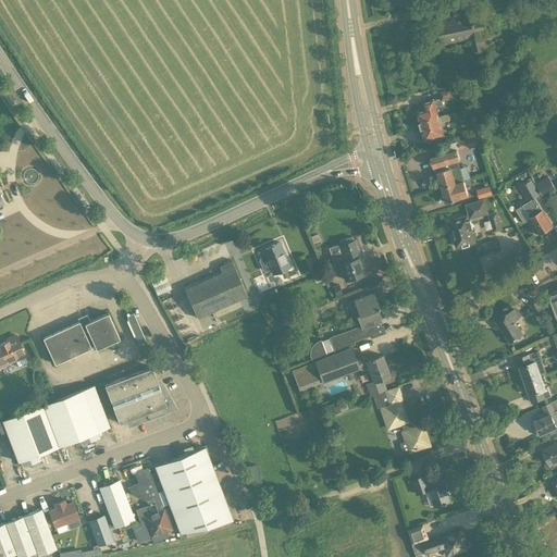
[(484,50),(481,35),(485,34),(481,12),(471,14),(471,16),(454,20),(454,17),(437,21),(443,42),(469,37),(472,52),(484,50)]
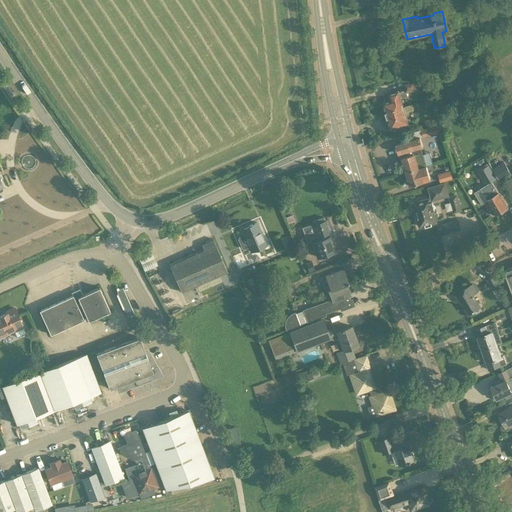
[(386,112),(402,107),(399,98),(407,96),(406,92),(417,89),(416,86),(423,84),(421,77),(414,79),(414,78),(401,81),(404,90),(398,92),(389,94),(391,101),(383,103),(386,112)]
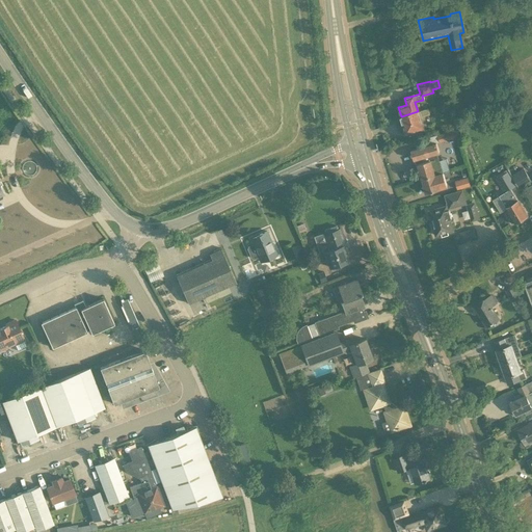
[(428,108),(418,111),(401,116),(405,133),(423,128),(420,117),(422,117),(421,116),(429,114),(428,108)]
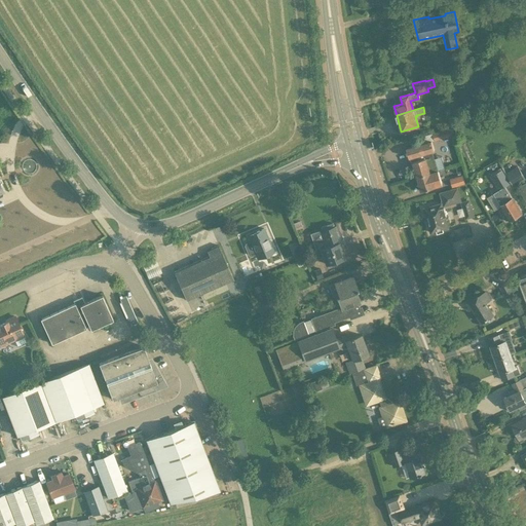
[(452,127),(433,134),(435,140),(454,135),(452,127)]
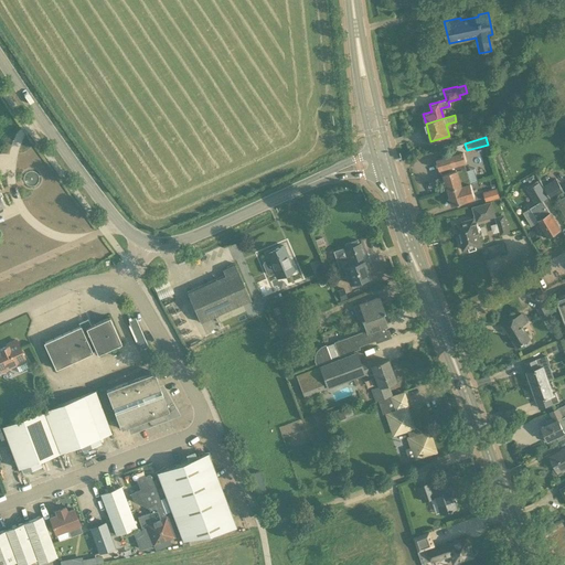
[(451,155),(436,159),(439,170),(441,169),(443,174),(456,170),(455,164),(464,162),(466,161),(462,151),(451,155)]
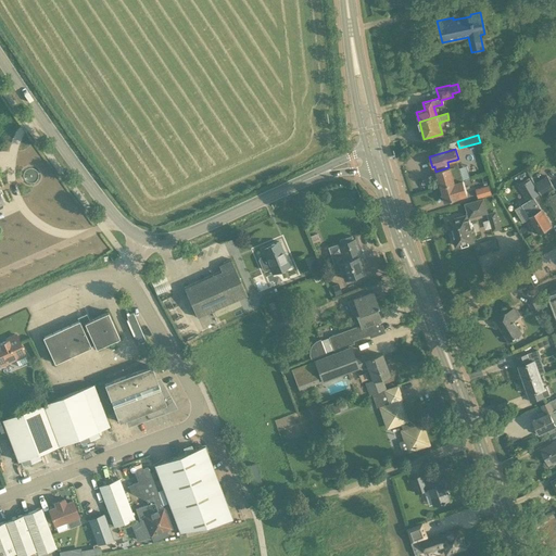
[(449,167),(436,172),(440,186),(462,179),(456,160),(447,162),(449,167)]
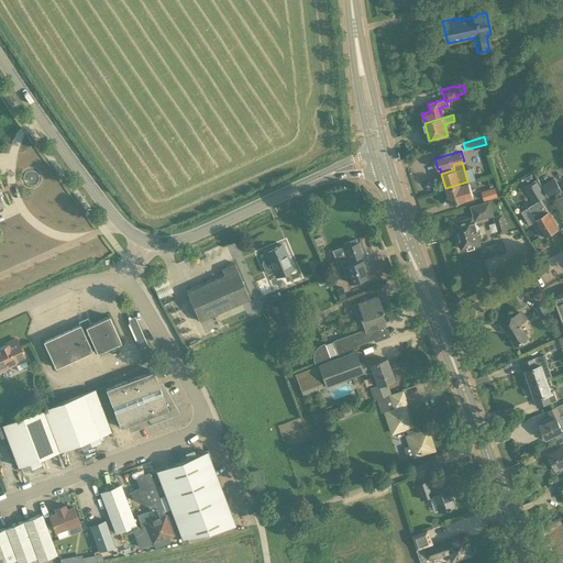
[(560,194),(562,192),(554,178),(541,186),(549,200),(560,194)]
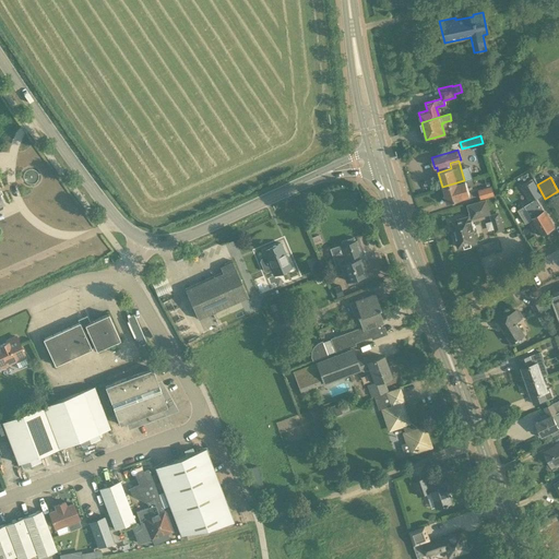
[(464,180),(442,187),(447,203),(470,197),(464,180)]
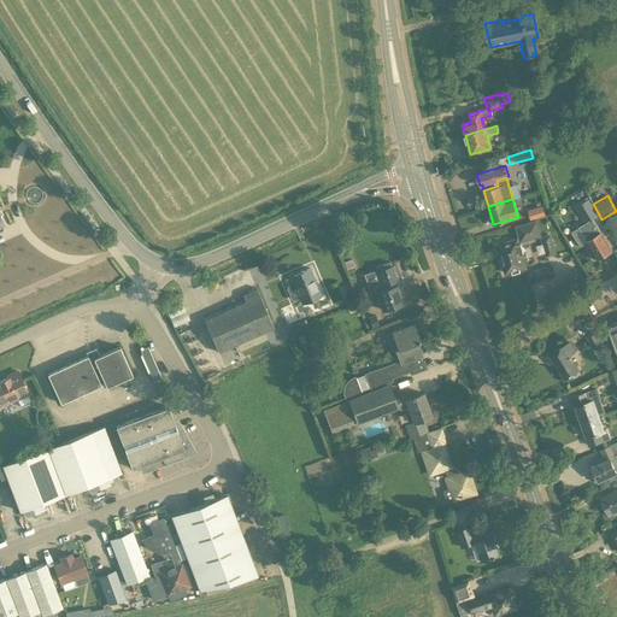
[(593,259),(595,258),(597,259),(611,251),(598,227),(595,227),(592,219),(599,216),(589,199),(575,207),(589,230),(582,235),(593,252),(589,253),(593,259)]
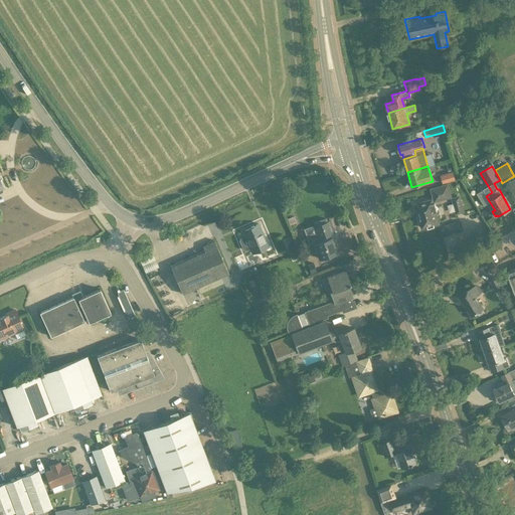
[(443,183),(455,179),(453,172),(441,175),(443,183)]
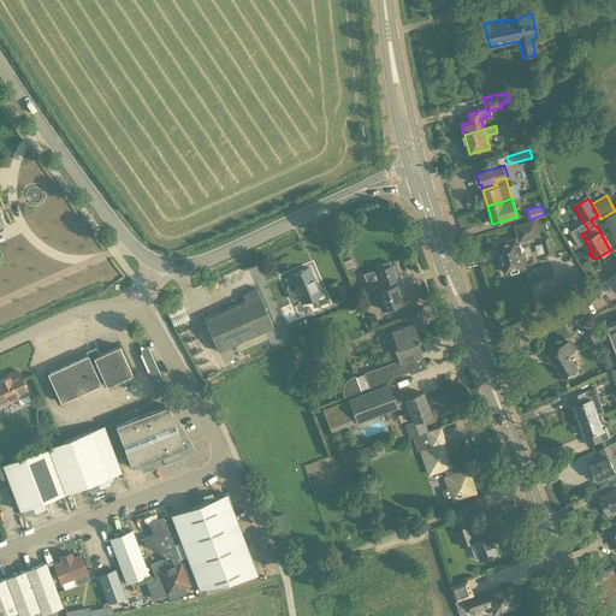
[(349,221),(347,214),(339,217),(343,224),(349,221)]
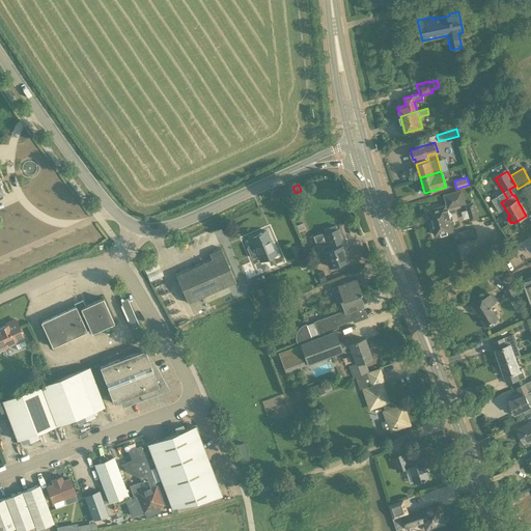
[(460,188),(442,194),(446,207),(465,202),(460,188)]
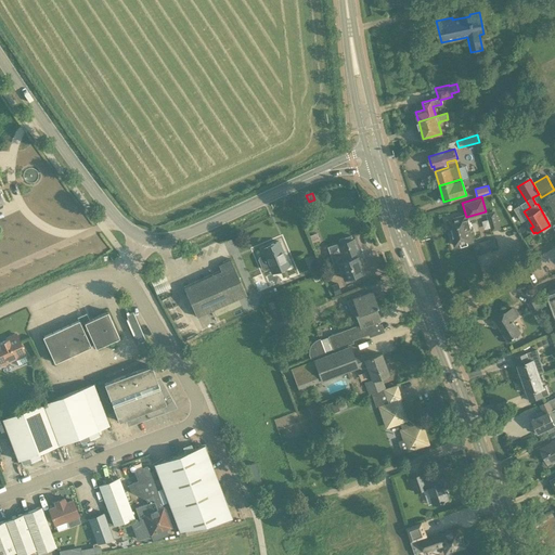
[(485,211),(489,226),(499,223),(494,209),(485,211)]
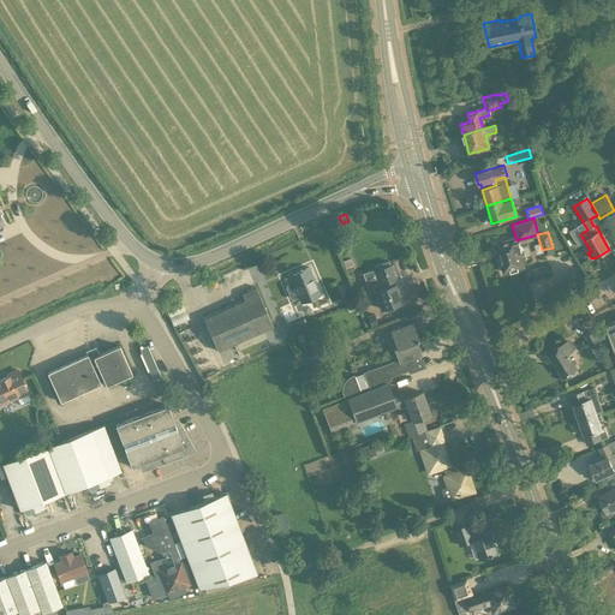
[(519,272),(518,268),(524,267),(515,238),(495,244),(503,273),(509,270),(511,274),(519,272)]
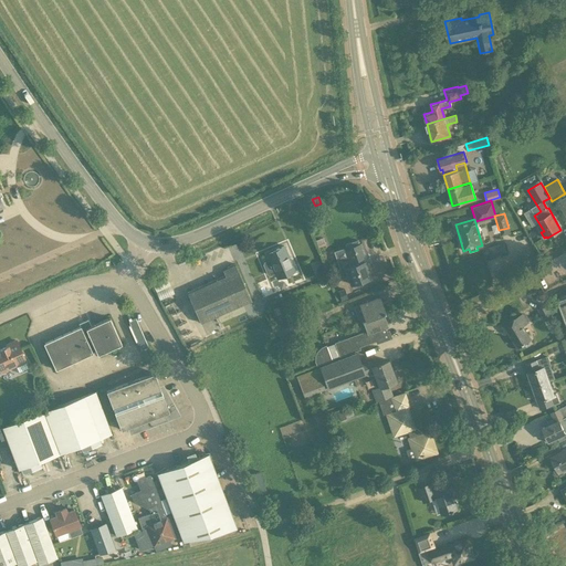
[(323,238),(316,240),(318,247),(325,244),(323,238)]
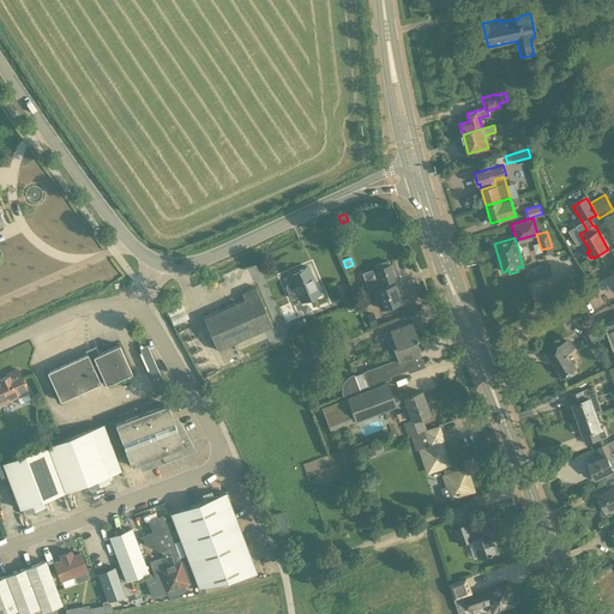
[(369,271),(367,272),(379,308),(402,300),(398,289),(401,288),(398,282),(392,264),(389,264),(387,262),(368,268),(369,271)]
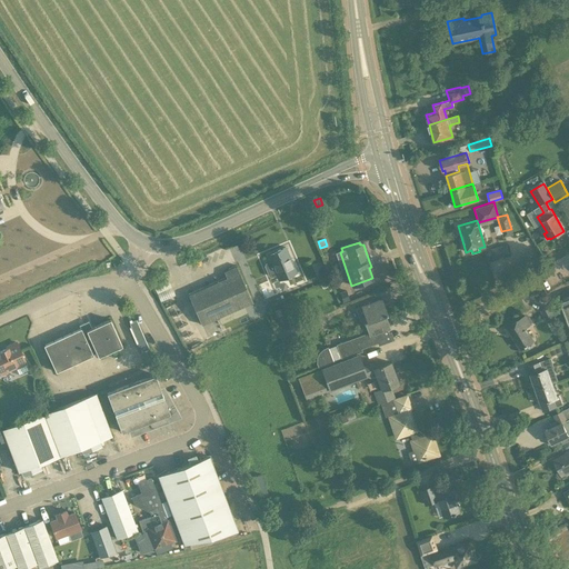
[(507,245),(489,249),(491,258),(509,253),(507,245)]
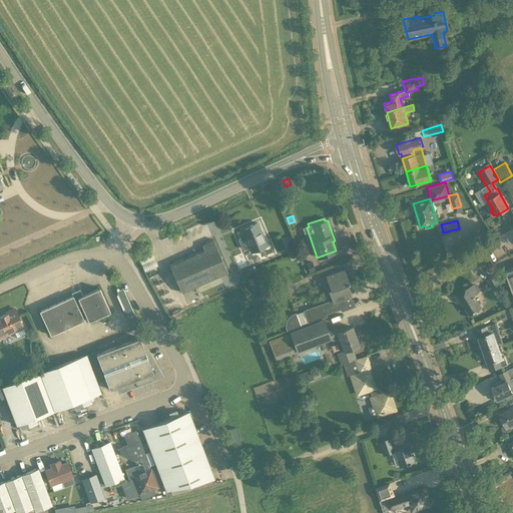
[(241,230),(250,252),(267,245),(258,223),(241,230)]
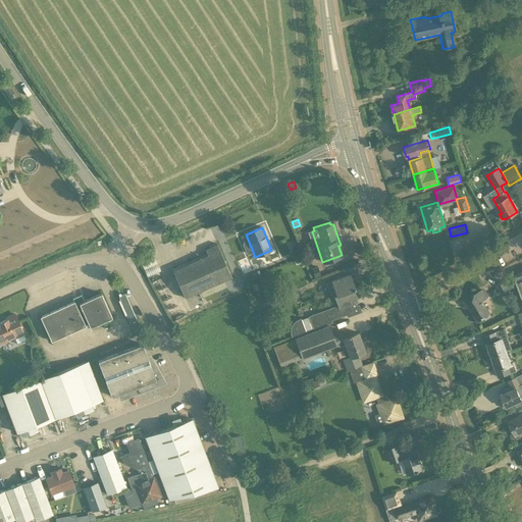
[(171,270),(185,299),(231,277),(216,244),(205,249),(207,254),(171,270)]
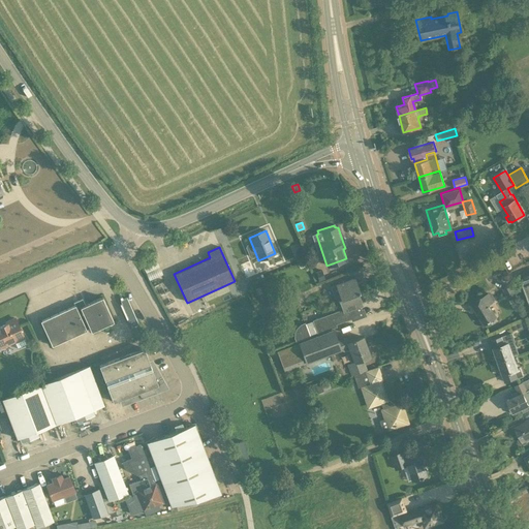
[(301,247),(294,249),(300,261),(306,259),(301,247)]
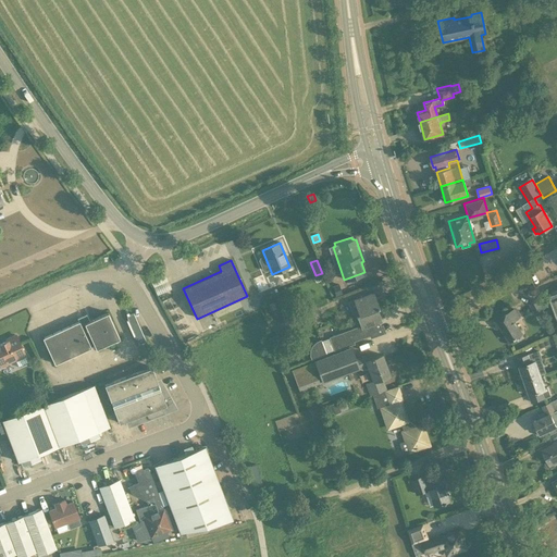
[(339,284),(333,286),(335,295),(342,293),(339,284)]
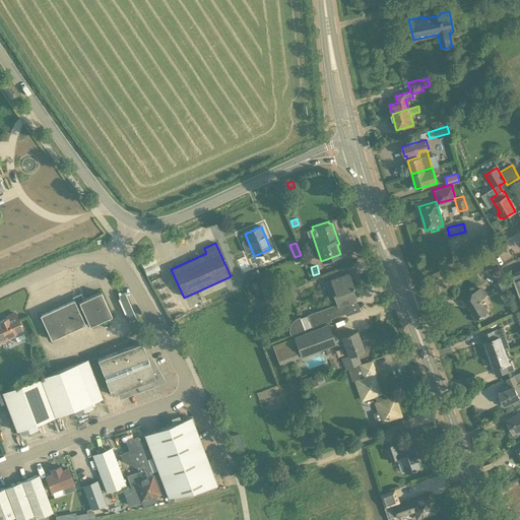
[(519,271),(511,275),(519,299),(519,271)]
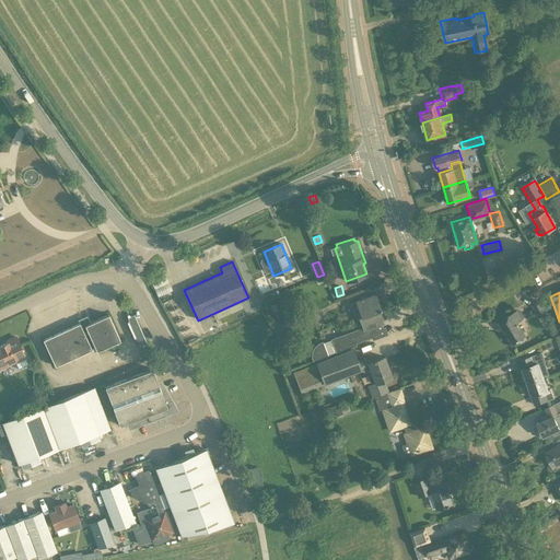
[(359,317),(378,310),(381,308),(375,294),(349,303),(356,319),(359,317)]
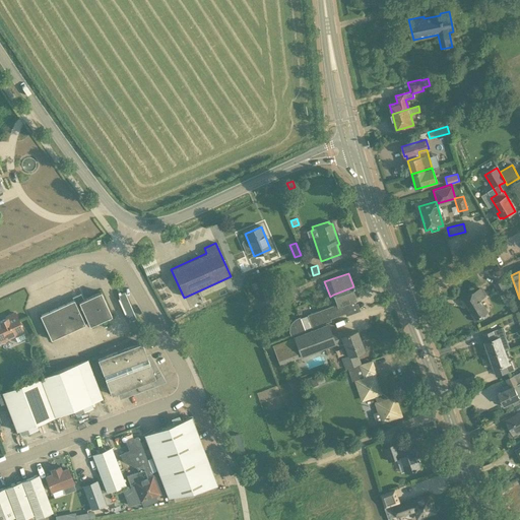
[(502,279),(495,283),(501,295),(505,291),(508,290),(502,279)]
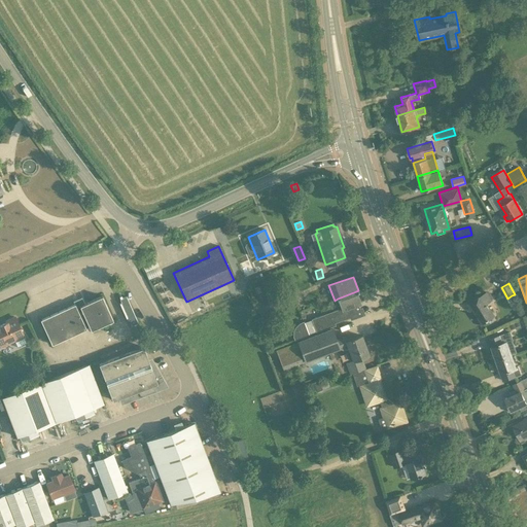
[(356,291),(338,299),(341,308),(310,319),(310,320),(304,322),(304,321),(299,323),(294,326),(292,331),(292,337),(294,340),(335,325),(334,323),(349,318),(350,319),(356,317),(352,306),(360,304),(356,291)]
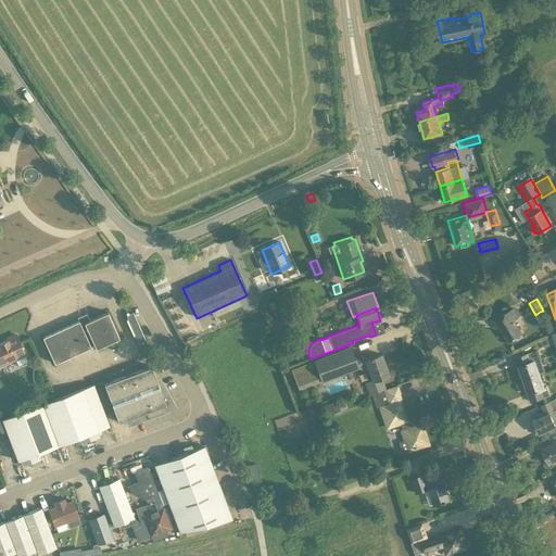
[(498,326),(507,341),(521,332),(514,319),(518,316),(514,308),(493,320),(497,327),(498,326)]
